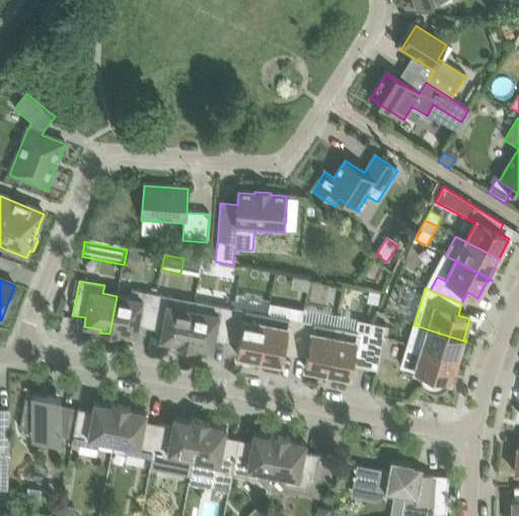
[(136,336),(137,327),(149,329),(156,295),(132,290),(130,298),(117,296),(109,334),(119,336),(119,333),(136,336)]
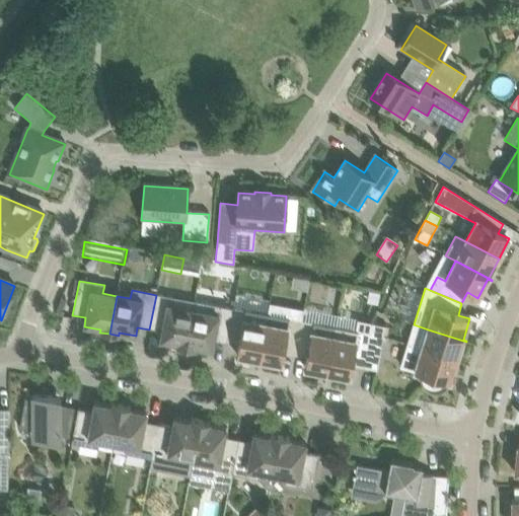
[(186,349),(193,310),(194,310),(195,302),(156,295),(149,329),(161,333),(160,341),(176,344),(176,347),(186,349)]
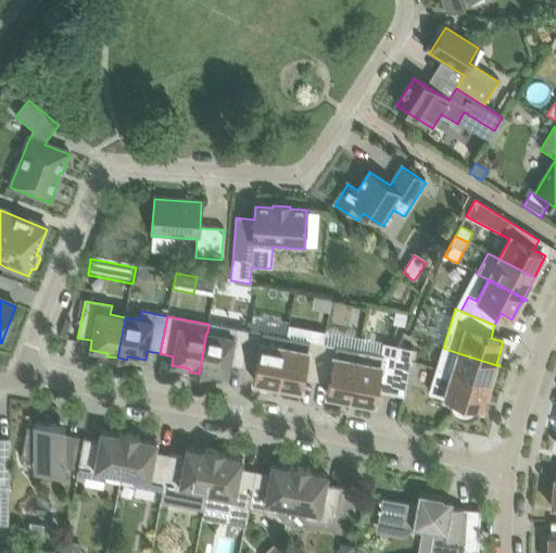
[(242,369),(243,366),(250,332),(209,324),(207,332),(206,332),(199,374),(209,376),(210,373),(227,376),(229,366),(242,369)]
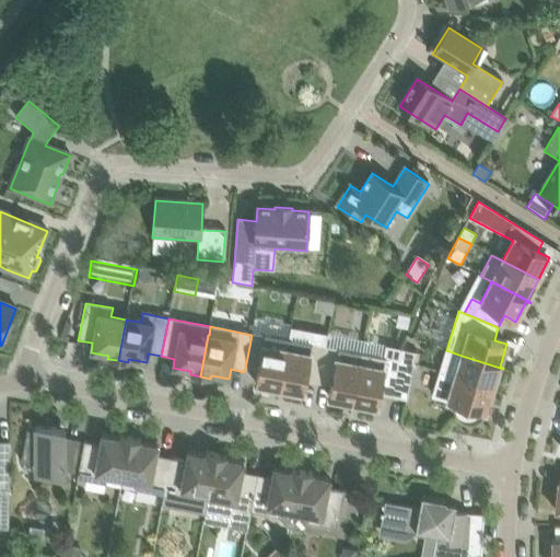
[(289,340),(278,394),(279,394),(280,390),(303,394),(305,381),(318,384),(325,348),(328,334),(291,327),(289,340)]
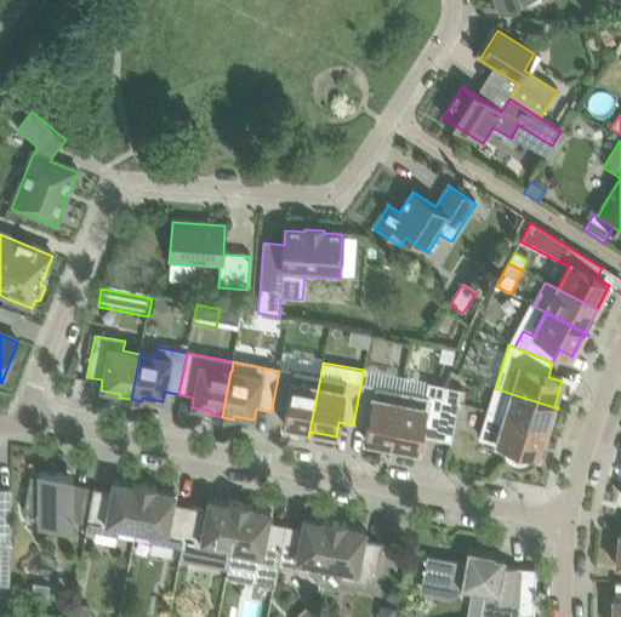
[(279,370),(279,371),(272,409),(285,412),(283,427),(308,432),(308,436),(320,377),(279,370)]
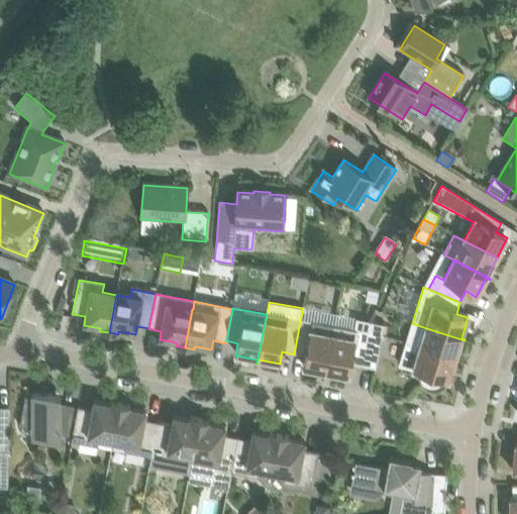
[(325,373),(324,377),(325,377),(334,327),(300,321),(294,354),(306,356),(303,369),(325,373)]
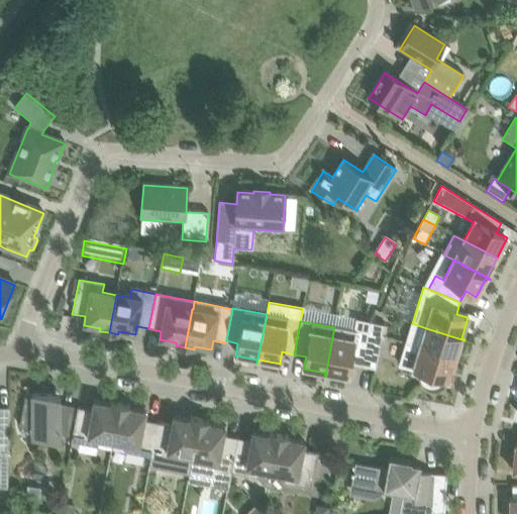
[(334,327),(325,377),(326,373),(347,377),(350,365),(362,368),(369,334),(370,324),(355,321),(353,331),(334,327)]
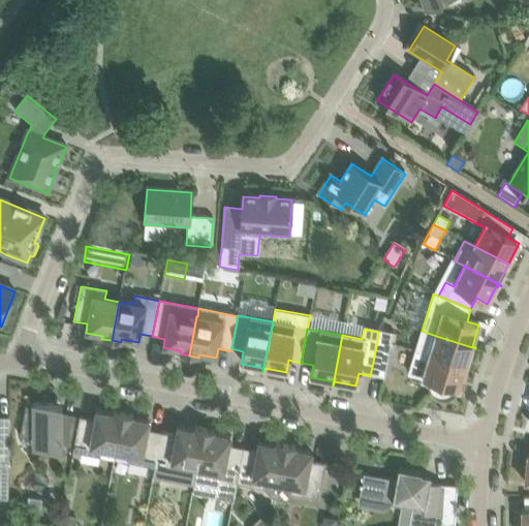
[(422,331),(415,352),(429,357),(465,368),(471,347),(475,348),(436,336),(422,331)]
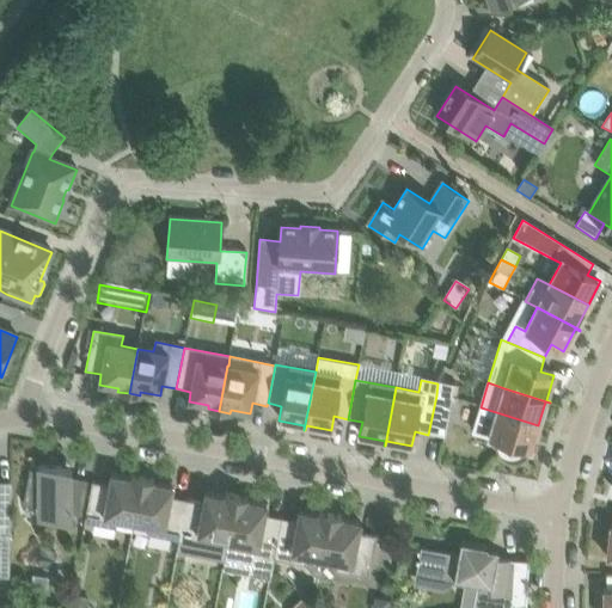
[(436,395),(452,398),(454,386),(438,384),(436,395)]
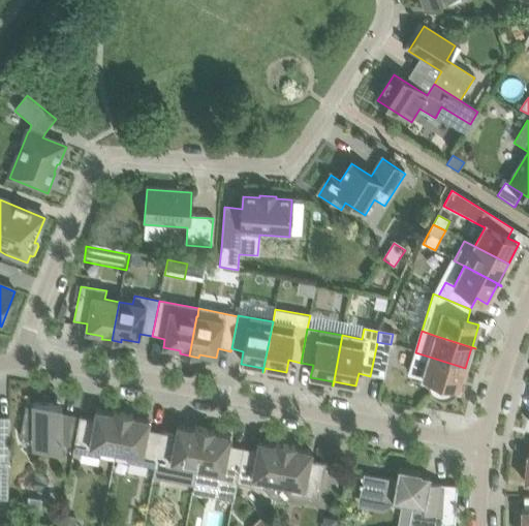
[(391,344),(377,342),(370,376),(383,378),(391,344)]
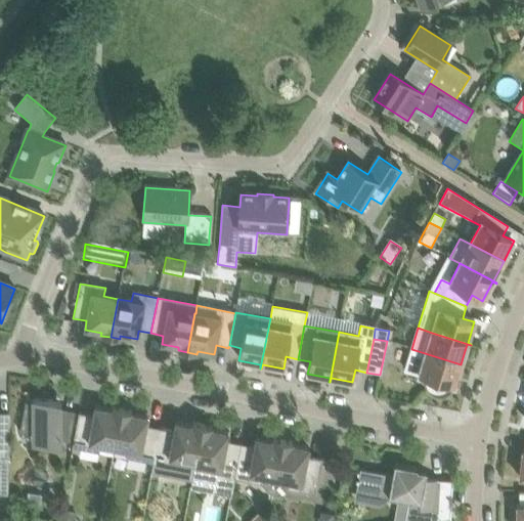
[(411,349),(405,372),(419,376),(426,378),(425,382),(425,385),(426,389),(428,392),(430,395),(434,397),(437,398),(441,398),(445,397),(448,395),(451,392),(453,389),(461,364),(425,353),(411,349)]
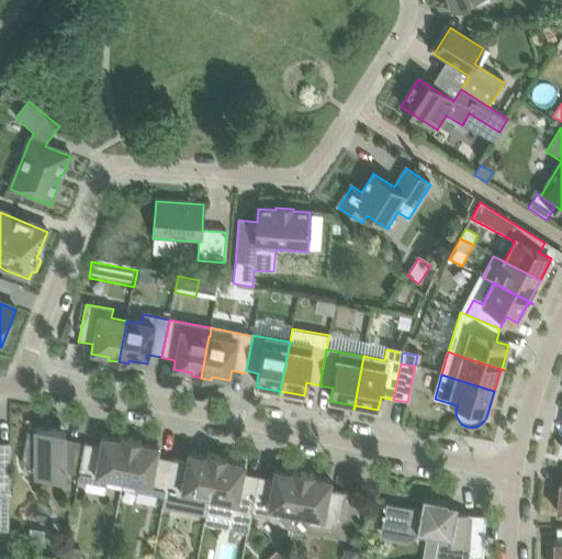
[(74,476),(80,443),(66,440),(66,431),(35,431),(35,434),(27,433),(21,465),(35,468),(35,479),(66,479),(66,473),(74,476)]
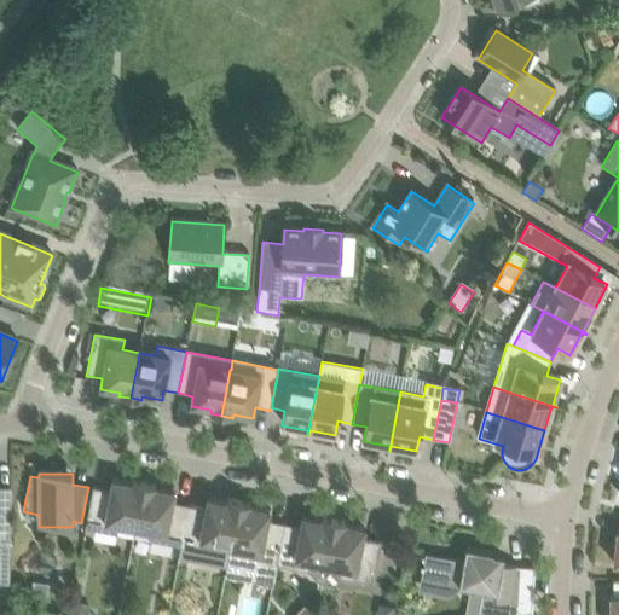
[(117,537),(119,527),(136,529),(144,485),(133,482),(132,486),(113,482),(110,492),(93,488),(85,531),(117,537)]
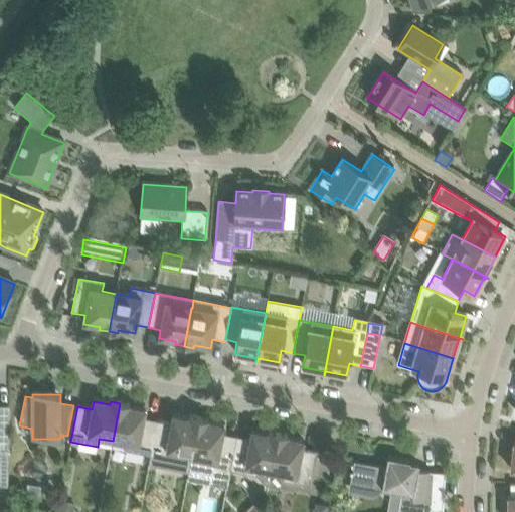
[(126,444),(125,452),(151,457),(157,422),(143,419),(145,410),(129,407),(129,405),(120,403),(113,441),(126,444)]
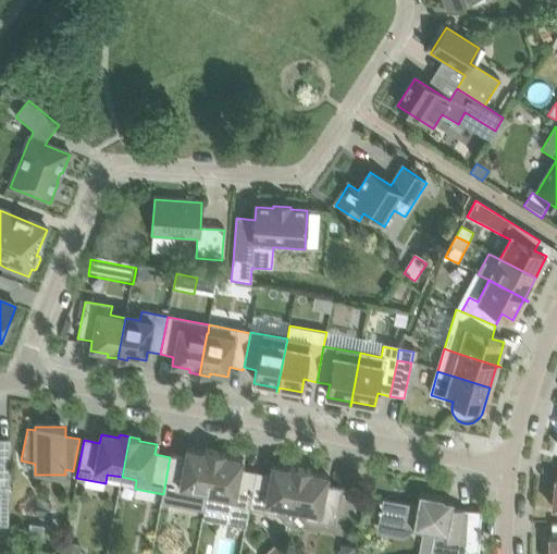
[(0,527),(9,528),(9,513),(9,488),(10,463),(10,441),(0,440),(0,527)]
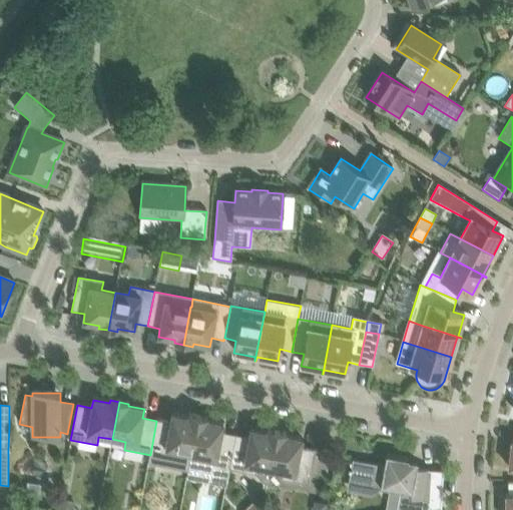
[(177,470),(187,471),(190,454),(198,417),(188,415),(188,418),(171,415),(170,423),(156,421),(150,455),(174,459),(173,463),(177,470)]
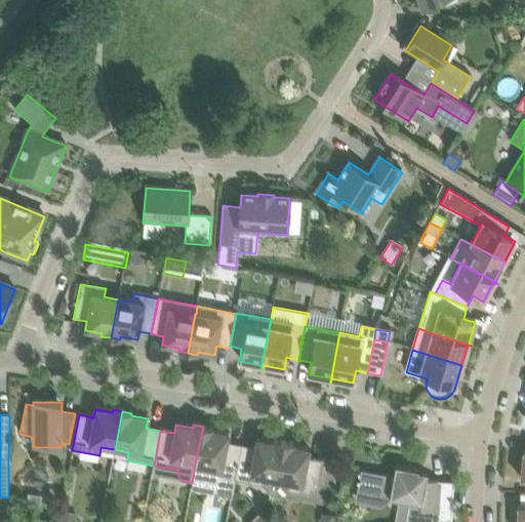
[(203,427),(195,465),(209,468),(207,476),(217,478),(214,495),(231,498),(234,481),(241,446),(227,443),(229,434),(211,431),(212,429),(203,427)]
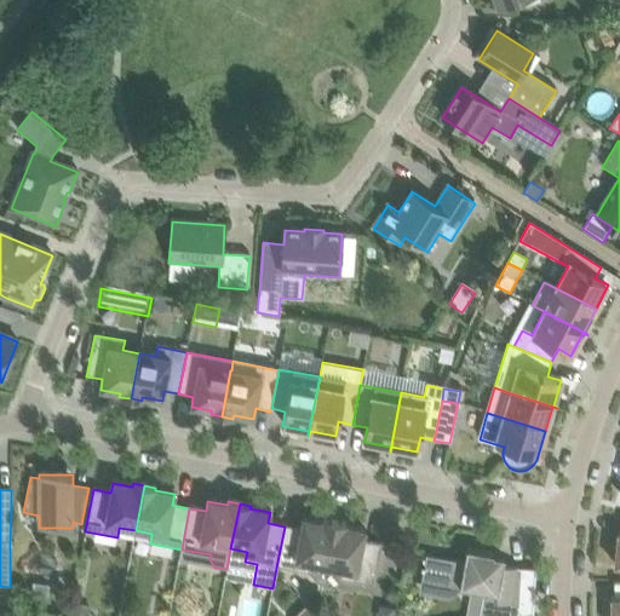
[(316,585),(322,586),(326,566),(334,522),(323,519),(322,523),(303,519),(300,529),(285,527),(276,568),(306,574),(316,585)]
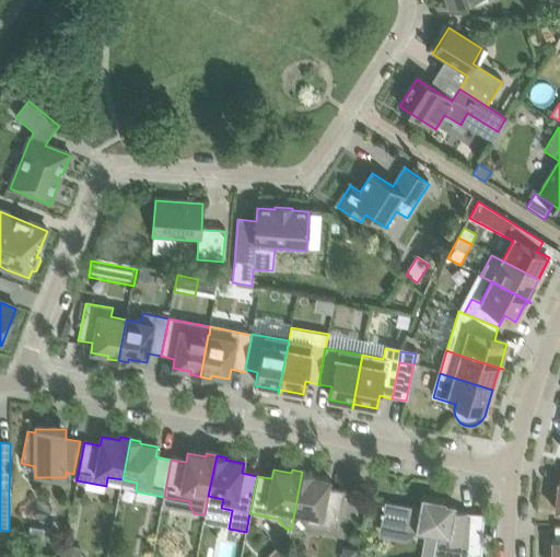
[(312,476),(312,474),(302,472),(294,512),(308,515),(307,524),(336,530),(343,492),(327,489),(329,480),(312,476)]
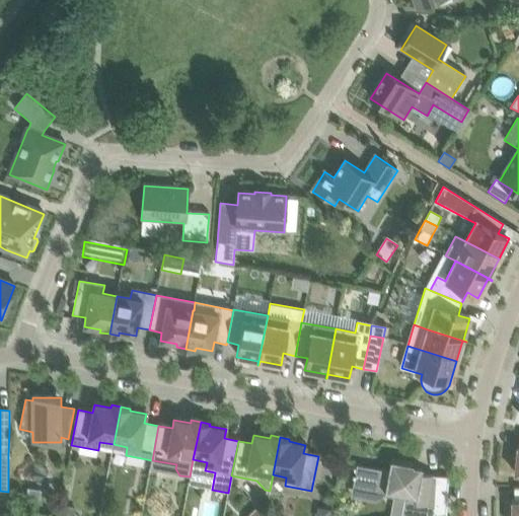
[(352,487),(350,498),(375,502),(388,493),(405,497),(402,515),(446,515),(448,477),(447,476),(447,480),(436,478),(436,476),(435,476),(435,478),(421,476),(422,468),(421,468),(420,469),(415,473),(413,468),(413,464),(390,460),(388,472),(356,466),(352,487)]
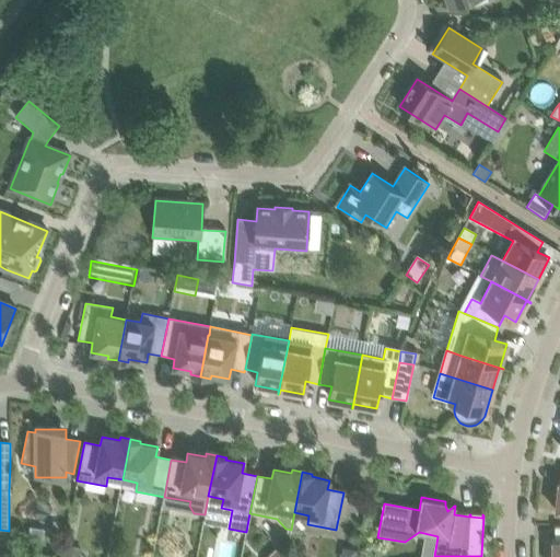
[(30,529),(28,538),(45,540),(46,530),(30,529)]
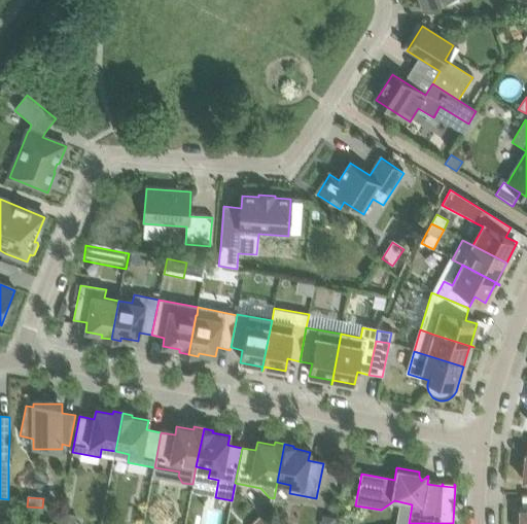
[(75,523),(76,517),(62,515),(61,523),(75,523)]
